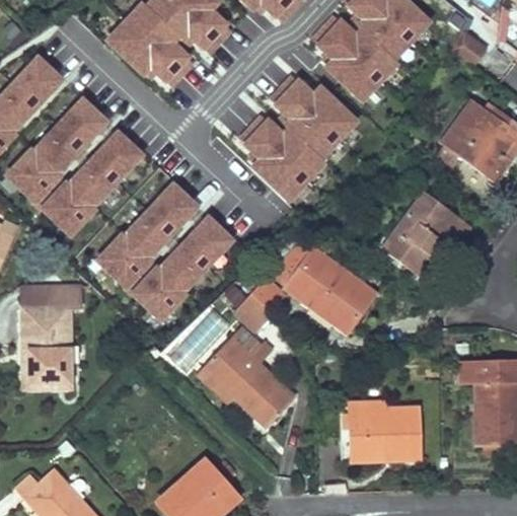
[(141,0),(106,37),(143,71),(150,63),(156,69),(170,82),(192,59),(178,46),(171,39),(176,32),(180,37),(187,29),(195,37),(208,49),(230,25),(215,11),(209,6),(214,0),(148,0),(146,2),(143,0),(141,0)]
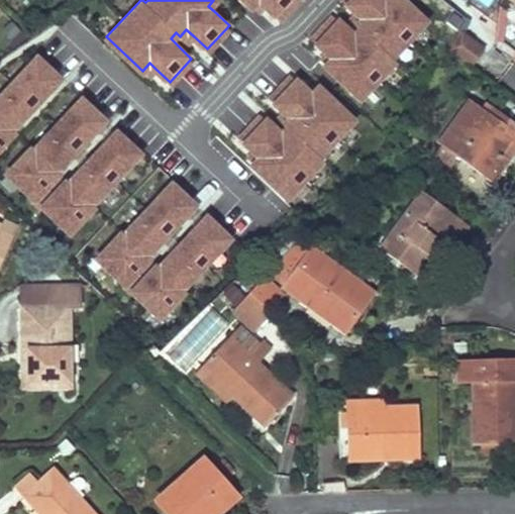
[(221,4),(217,0),(213,0),(208,6),(214,11),(221,4)]
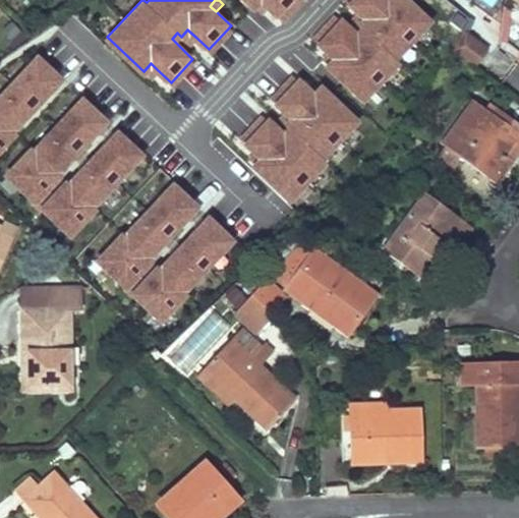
[(248,0),(253,4),(257,0),(264,0),(268,4),(282,17),(297,0),(248,0)]
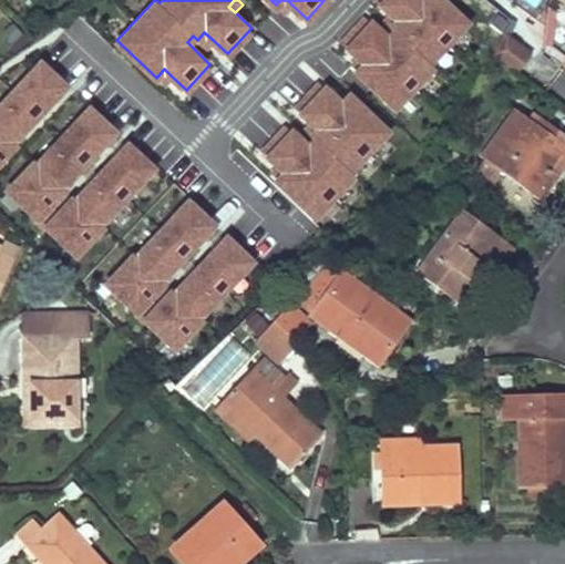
[(284,12),(291,4),(287,0),(280,0),(276,4),(284,12)]
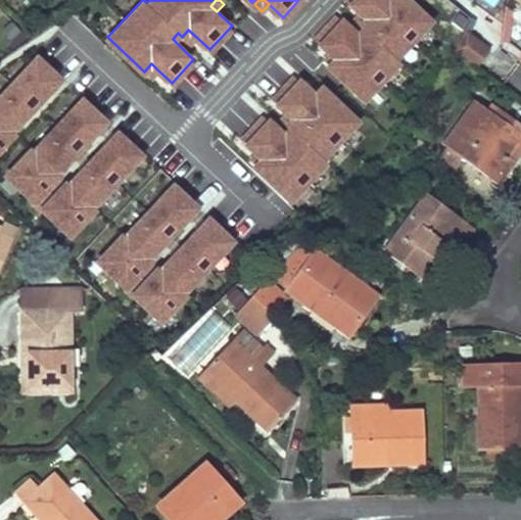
[(351,0),(361,8),(368,15),(361,22),(365,27),(359,33),(351,26),(337,12),(316,36),(329,49),(336,55),(329,63),(365,97),(401,59),(397,55),(432,18),(412,0),(351,0)]
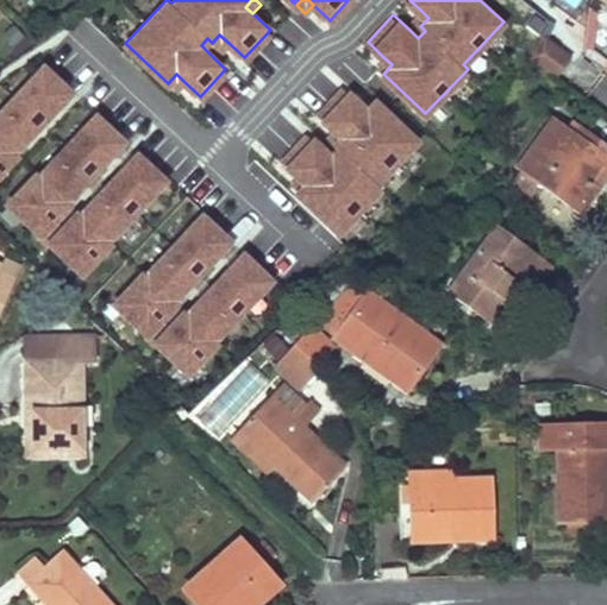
[(418,38),(425,31),(420,26),(429,18),(420,10),(412,18),(417,23),(410,30),(418,38)]
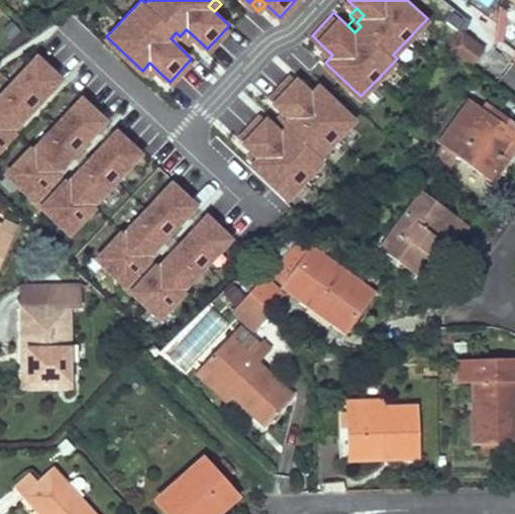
[(484,45),(460,28),(449,46),(472,63),(484,45)]
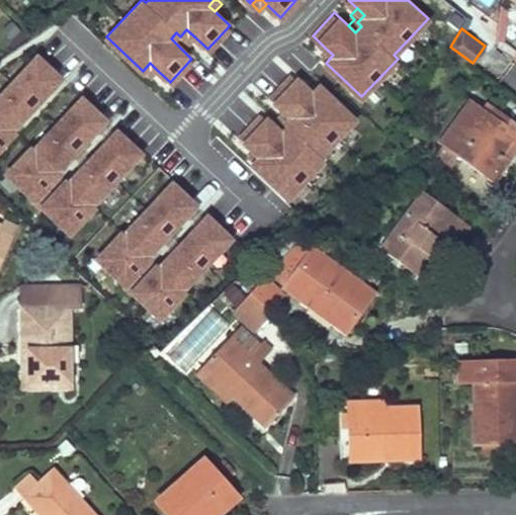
[(188,43),(194,36),(186,29),(180,36),(176,32),(171,38),(178,46),(184,39),(188,43)]
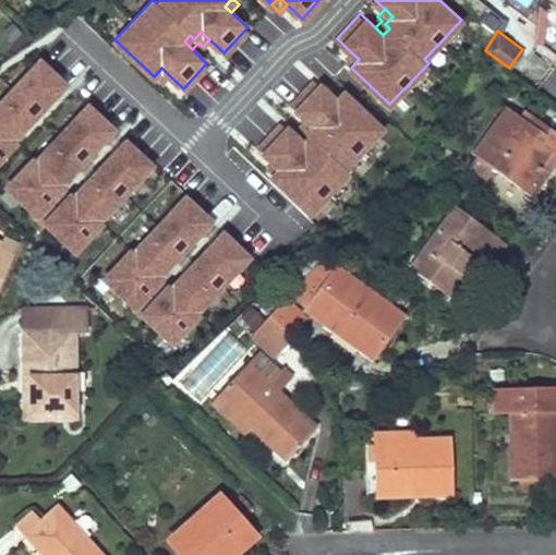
[(343,60),(351,68),(359,59),(351,52),(343,60)]
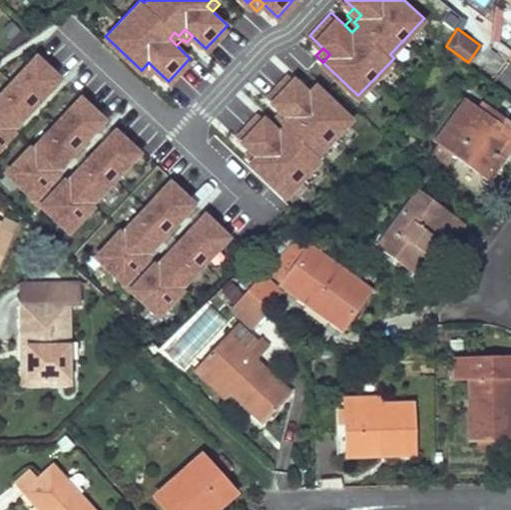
[(0,140),(13,127),(11,125),(58,75),(35,53),(0,90),(0,140)]
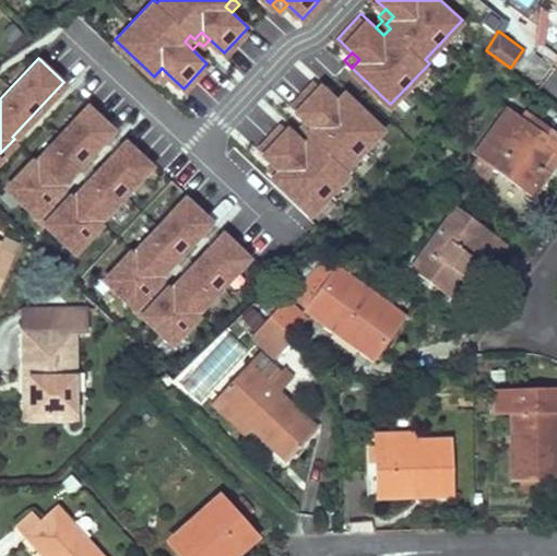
[(161,82),(168,74),(162,68),(154,77),(161,82)]
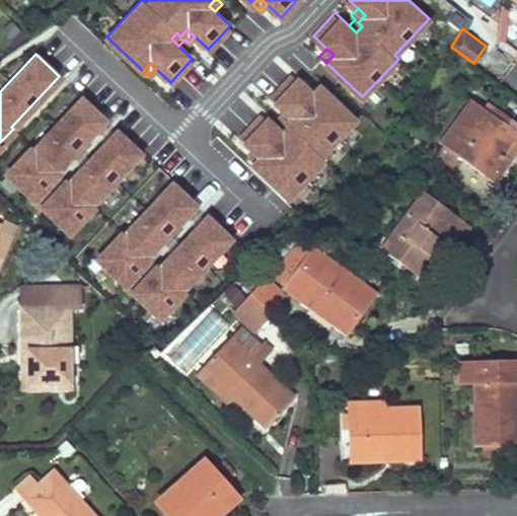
[(292,72),(270,95),(284,108),(291,116),(285,123),(288,126),(283,133),(275,126),(262,113),(239,136),(253,148),(261,155),(253,163),(289,197),(323,160),(319,155),(355,119),(320,85),(313,92),(306,85),(292,72)]
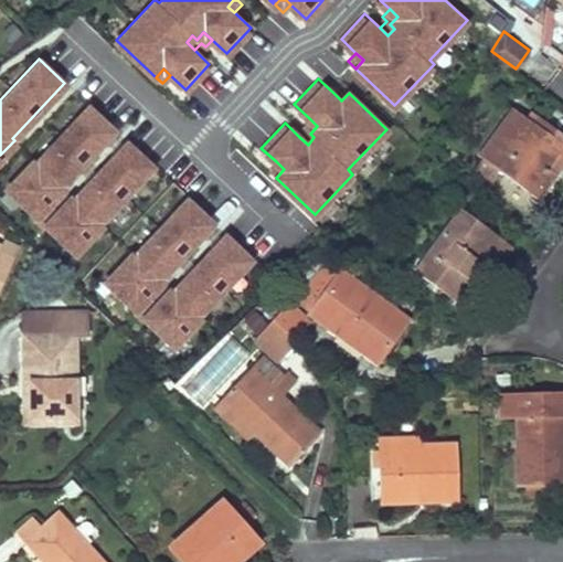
[(341,85),(333,93),(341,101),(349,93),(341,85)]
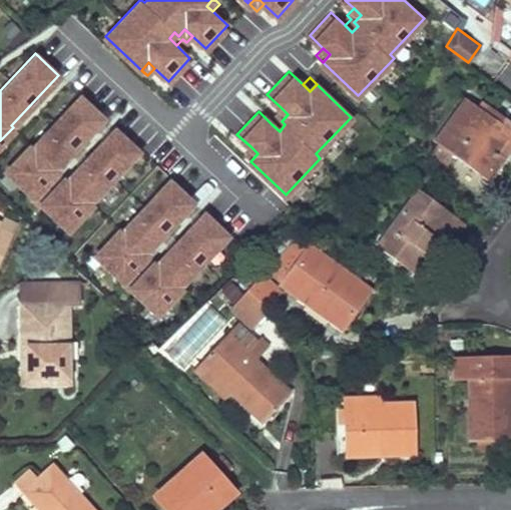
[(30,143),(5,169),(32,194),(31,196),(39,203),(40,202),(67,228),(92,201),(90,199),(137,150),(114,128),(67,178),(65,176),(51,190),(44,183),(57,168),(55,167),(102,117),(79,95),(32,145),(30,143)]
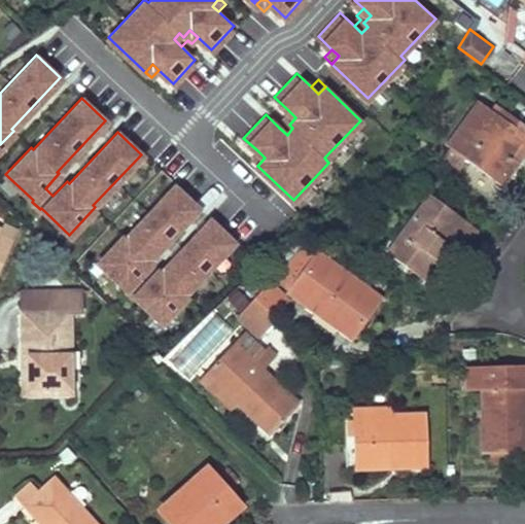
[(524,121),(498,102),(493,108),(481,99),(448,143),(451,145),(445,153),(461,166),(467,158),(501,182),(518,160),(510,153),(515,145),(518,147),(524,146),(524,121)]
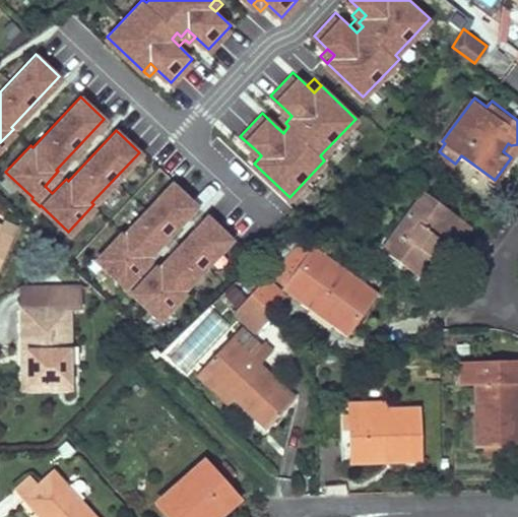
[(283,133),(288,126),(285,123),(292,116),(284,109),(277,116),(281,120),(275,126),(283,133)]
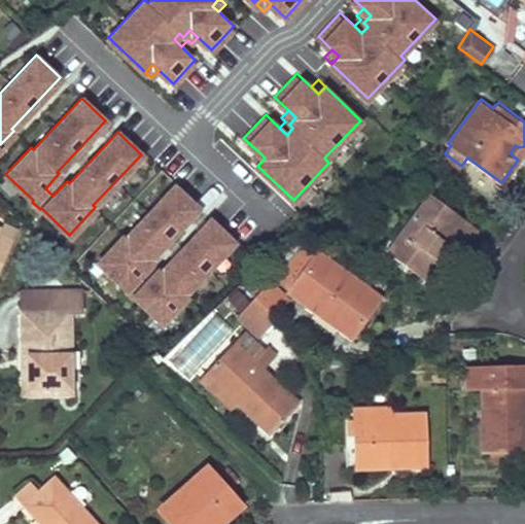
[(510,153),(518,160),(524,149),(524,146),(518,147),(515,145),(510,153)]
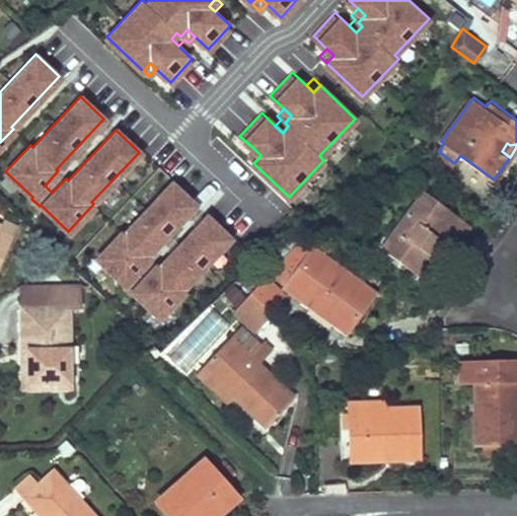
[(253,163),(261,155),(253,148),(246,156),(253,163)]
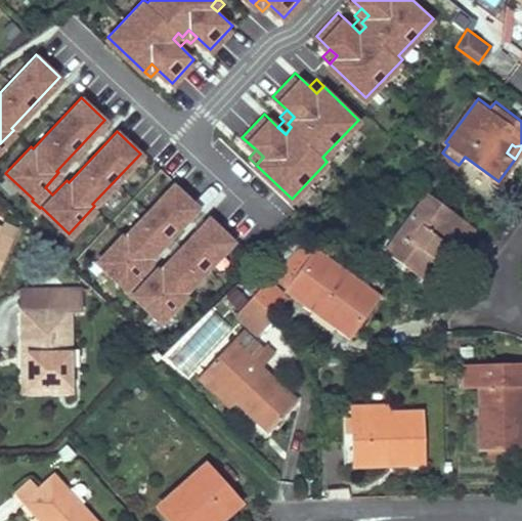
[(123,233),(97,260),(125,286),(124,287),(132,295),(133,294),(161,320),(186,293),(184,291),(232,240),(209,218),(161,268),(159,266),(144,281),(137,274),(150,259),(148,257),(197,207),(173,184),(125,235),(123,233)]
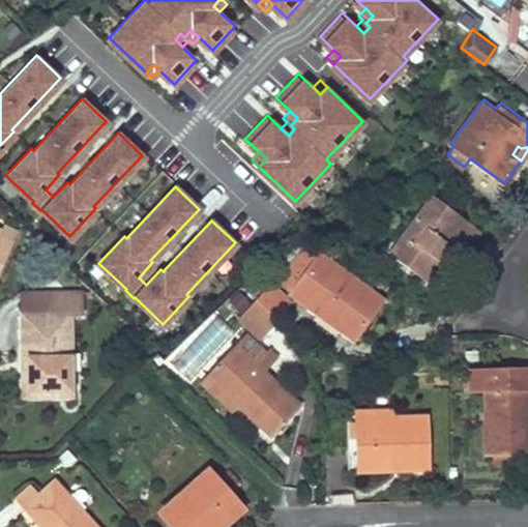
[(396,256),(431,282),(445,262),(439,258),(458,233),(467,221),(468,220),(434,194),(404,234),(409,238),(396,256)]
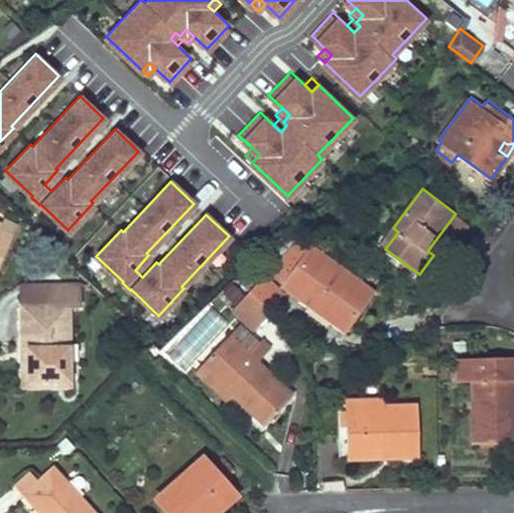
[(458,236),(467,224),(455,215),(445,227),(452,232),(458,236)]
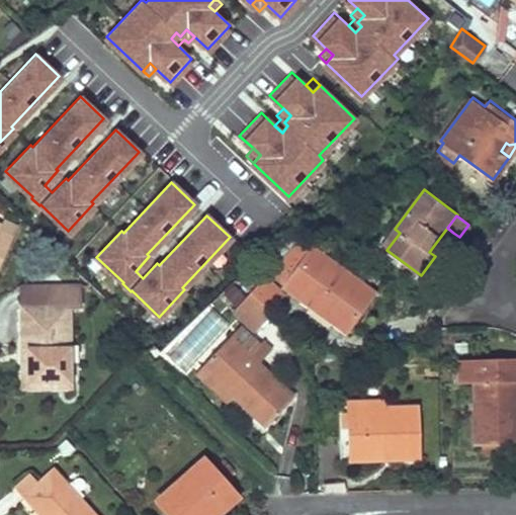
[(1,224),(0,223),(0,264),(18,226),(4,219),(1,224)]
